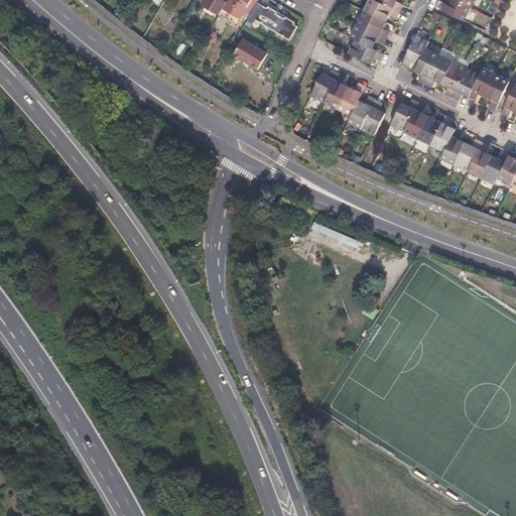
[(223,8),(228,0),(203,0),(201,3),(220,14),(223,8)]
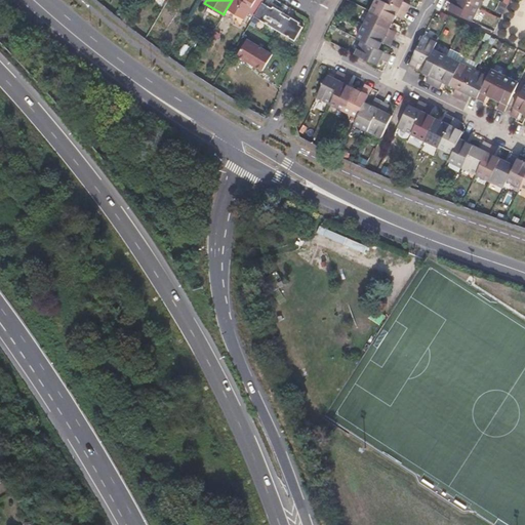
[(251,21),(254,15),(261,3),(263,1),(260,0),(232,0),(227,8),(250,23),(251,21)]
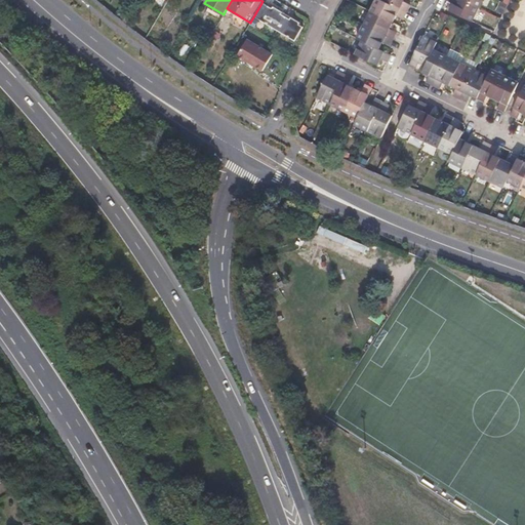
[(403,18),(406,11),(382,0),(376,0),(371,11),(394,22),(397,15),(403,18)]
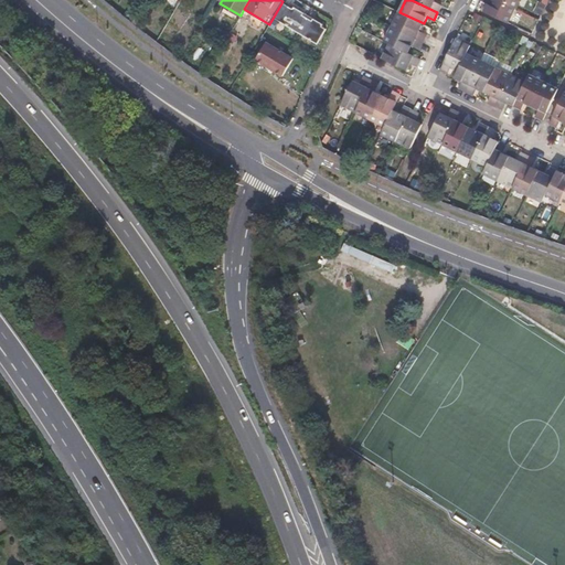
[(412,0),(437,12),(440,4),(433,1),(433,0),(412,0)]
